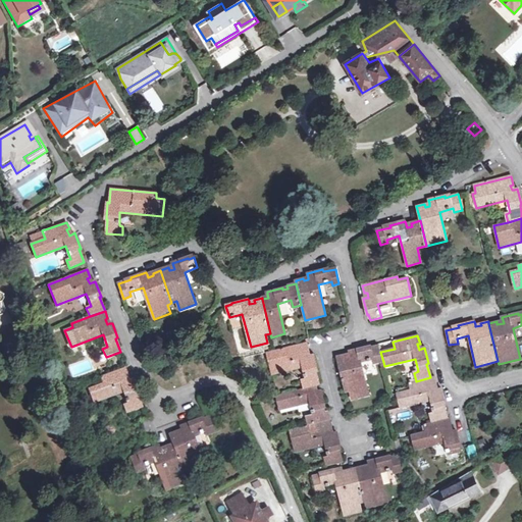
[(302,380),(305,388),(314,386),(317,385),(319,385),(316,371),(318,371),(314,355),(311,356),(308,357),(307,351),(309,350),(307,342),(267,352),(273,374),(303,367),(306,379),(302,380)]
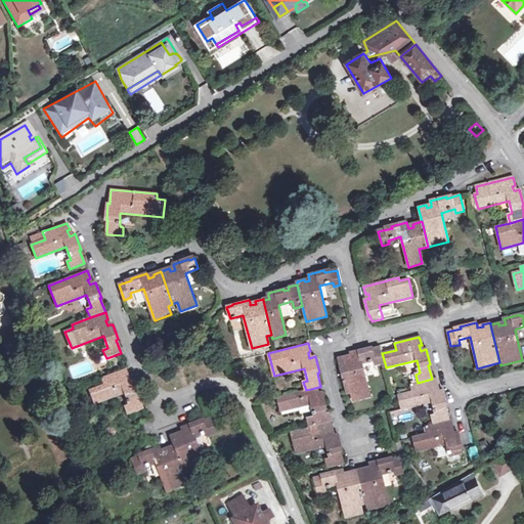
[(346,358),(346,356),(337,359),(346,393),(351,392),(353,400),(369,396),(361,365),(376,362),(377,364),(385,363),(382,353),(380,346),(365,349),(350,352),(351,355),(351,358),(346,358)]
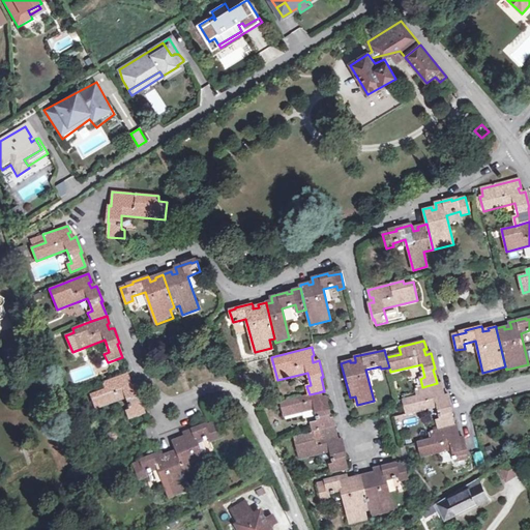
[(135,385),(131,386),(129,387),(127,382),(129,381),(126,373),(104,382),(106,389),(90,395),(95,408),(125,398),(130,410),(126,412),(129,419),(144,414),(139,401),(141,401),(135,385)]
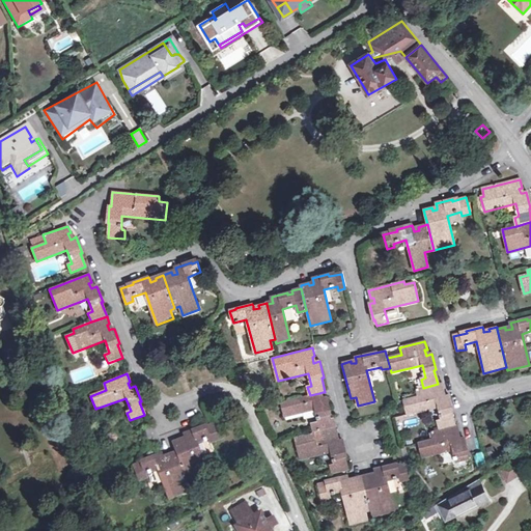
[(438,384),(423,388),(417,389),(419,396),(403,400),(408,415),(438,408),(442,420),(437,422),(439,430),(454,426),(451,413),(453,412),(448,396),(445,397),(442,397),(441,392),(443,392),(441,384),(438,384)]
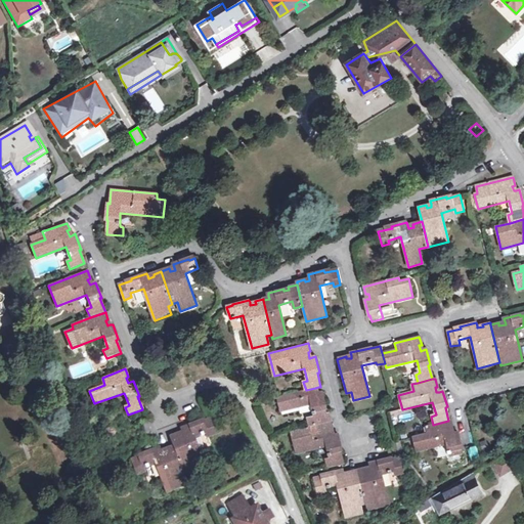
[(315,388),(306,390),(277,397),(281,410),(312,403),(315,417),(308,419),(310,427),(332,422),(330,413),(326,413),(325,408),(326,408),(322,392),(320,393),(317,393),(315,388)]
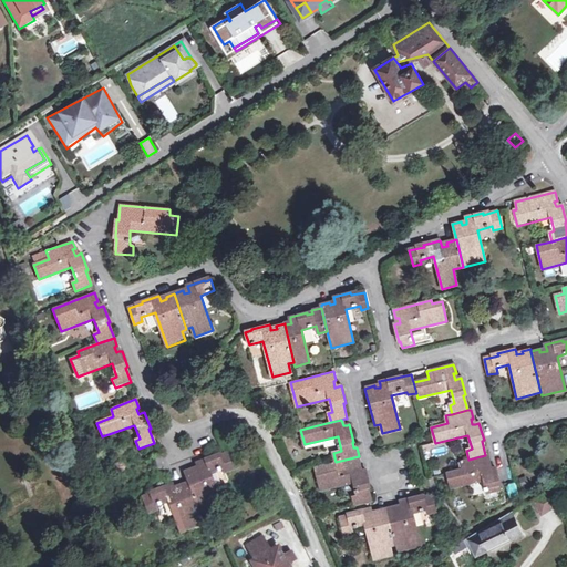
[(187,483),(193,500),(203,495),(208,509),(222,505),(209,474),(223,468),(225,473),(233,470),(226,453),(215,457),(214,455),(196,463),(197,466),(199,470),(193,472),(192,468),(183,473),(187,483)]
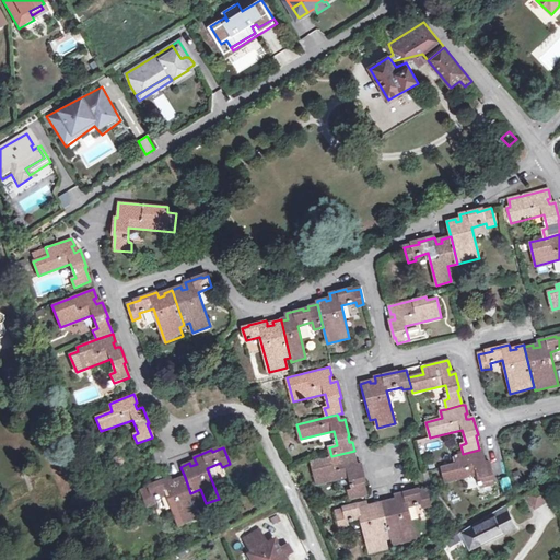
[(479,450),(463,454),(455,455),(457,464),(442,468),(446,481),(478,474),(482,487),(493,485),(491,479),(493,478),(489,462),(485,463),(482,464),(481,457),(483,457),(481,448),(479,450)]
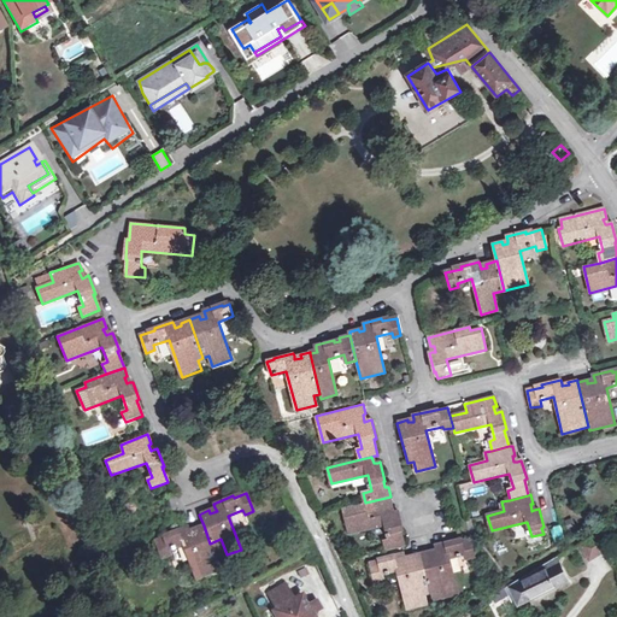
[(391,497),(365,503),(344,507),(350,534),(386,526),(389,540),(383,541),(387,551),(405,547),(400,530),(403,530),(398,511),(394,512),(391,513),(389,506),(392,505),(391,497)]
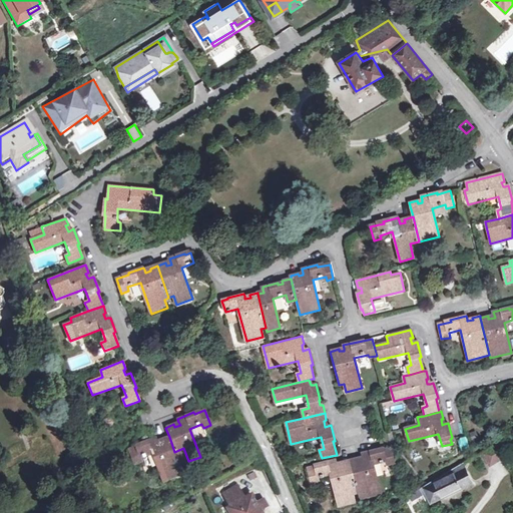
[(178,461),(174,452),(169,437),(162,440),(162,442),(157,444),(156,442),(155,439),(141,445),(141,446),(129,451),(134,465),(141,462),(139,458),(152,452),(163,481),(176,476),(171,463),(178,461)]
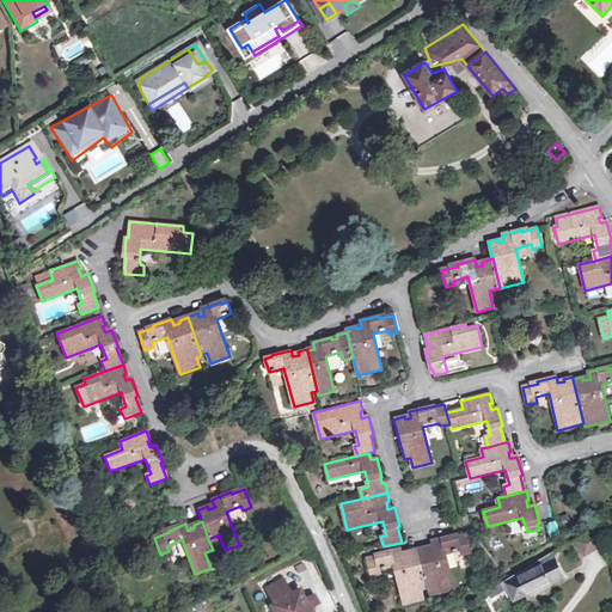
[(583,556),(605,544),(597,530),(575,542),(583,556)]
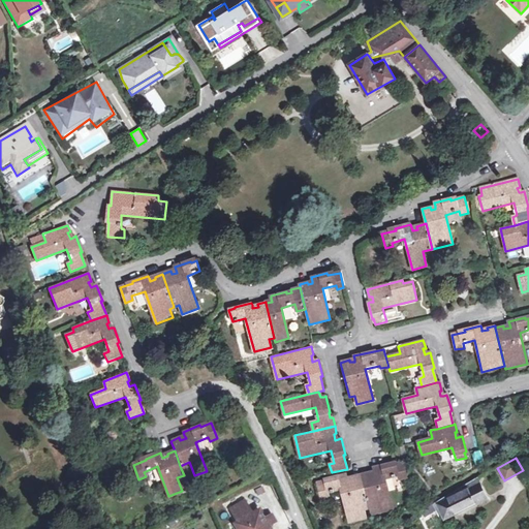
[(361,475),(369,508),(371,514),(393,508),(385,478),(399,475),(400,479),(407,477),(404,462),(390,465),(390,464),(374,468),(374,471),(375,474),(370,475),(369,472),(361,475)]
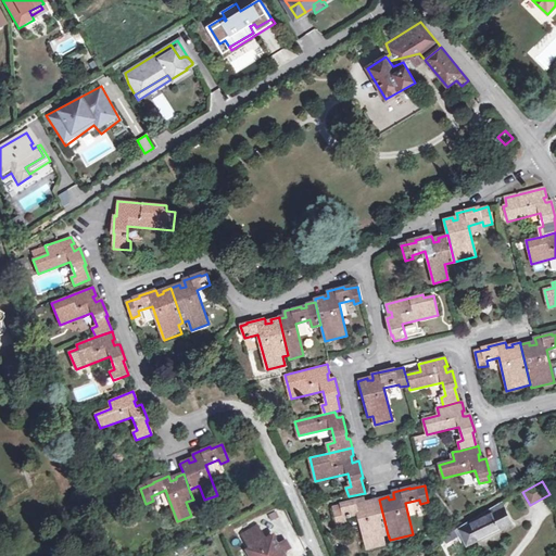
[(381,535),(388,534),(379,500),(371,501),(373,503),(366,505),(365,503),(364,498),(341,505),(341,507),(332,509),(336,525),(345,522),(343,516),(357,513),(366,548),(383,545),(381,535)]
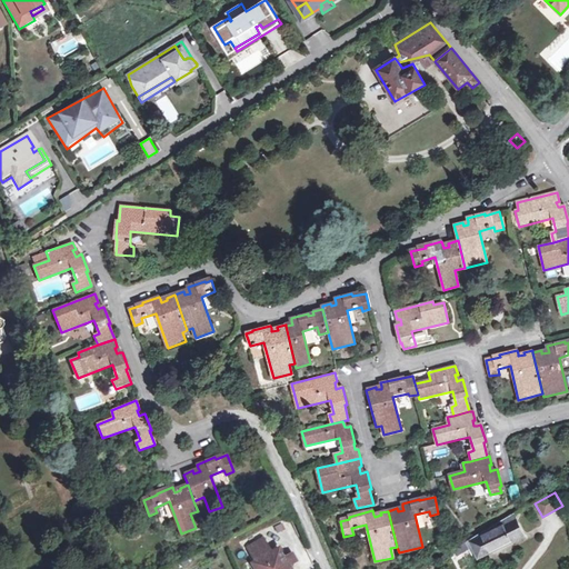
[(506,528),(515,523),(511,516),(501,521),(506,528)]
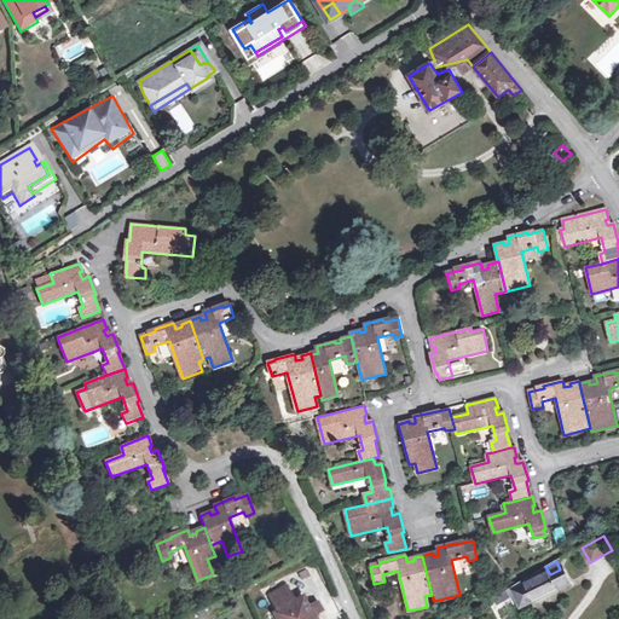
[(512,588),(519,602),(530,597),(532,600),(567,583),(561,570),(560,570),(550,574),(545,567),(512,588)]
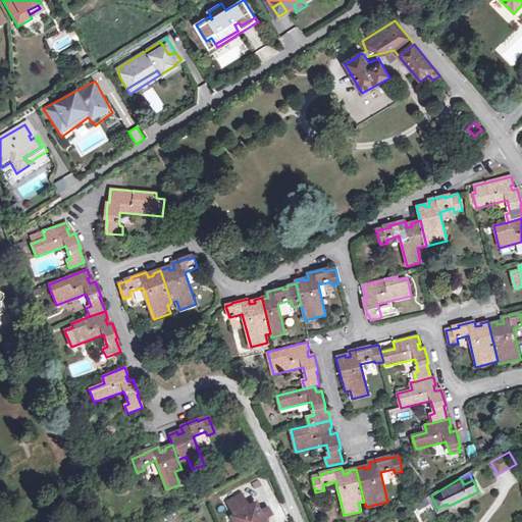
[(266,521),(264,518),(260,510),(256,502),(249,506),(244,509),(243,505),(248,503),(242,492),(226,501),(232,514),(230,516),(235,521),(266,521)]
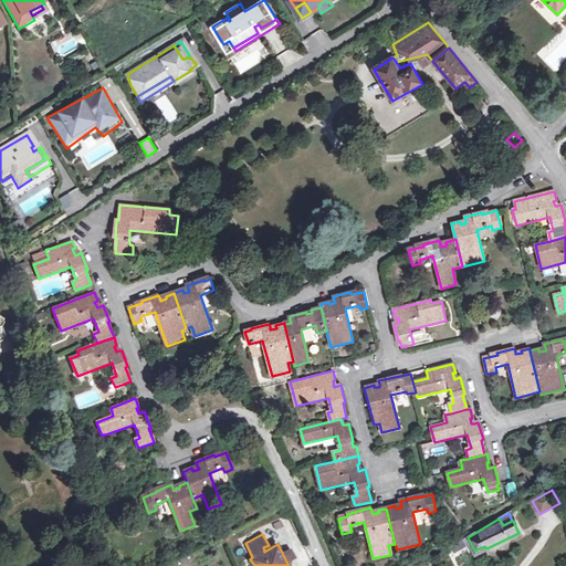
[(462,540),(467,547),(470,553),(474,551),(468,537),(462,540)]
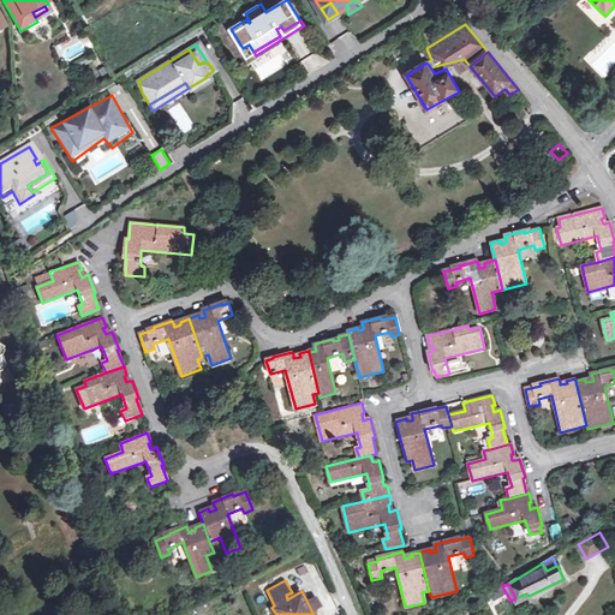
[(507,595),(502,586),(491,593),(495,601),(507,595)]
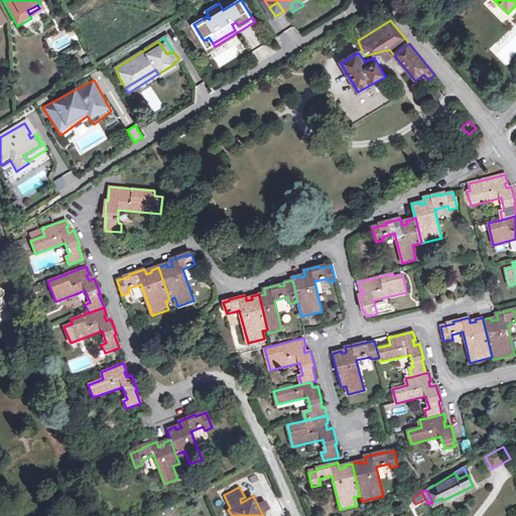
[(257,504),(261,512),(268,509),(264,500),(257,504)]
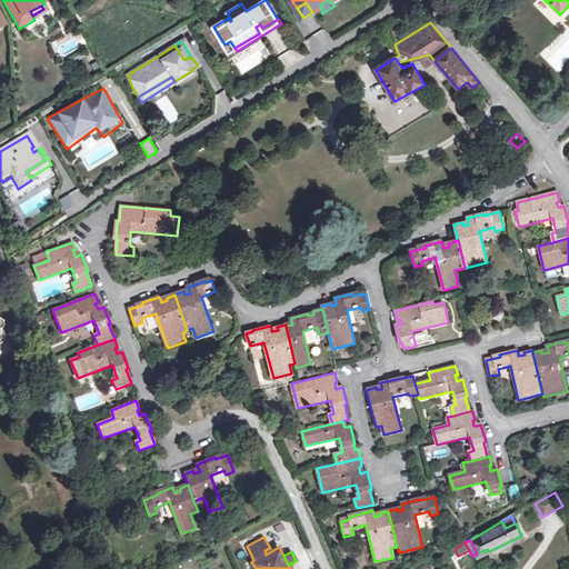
All buildings are outlined.
